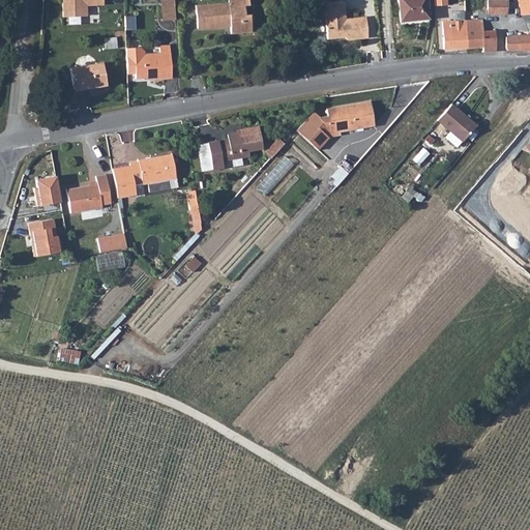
[(102,5),(101,0),(61,0),(63,18),(87,16),(86,6),(102,5)]
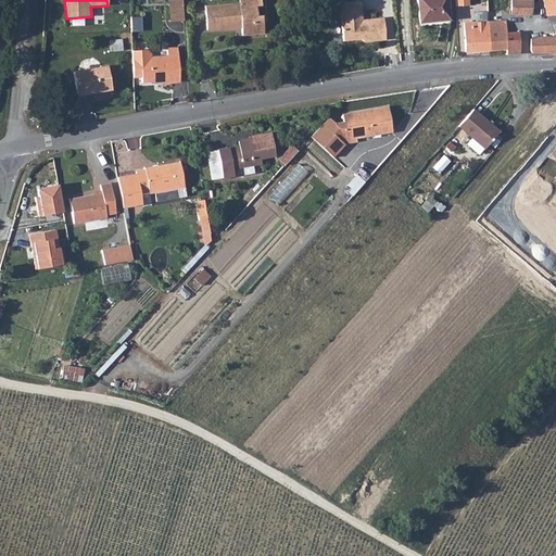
[(182,0),(169,0),(172,19),(185,17),(182,0)]
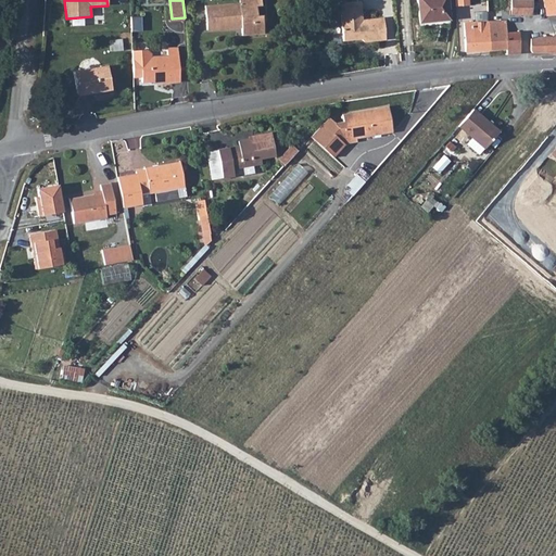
[(207,27),(242,25),(242,36),(264,34),(264,22),(254,23),(254,17),(257,16),(257,5),(262,5),(262,0),(239,0),(240,2),(205,4),(207,27)]
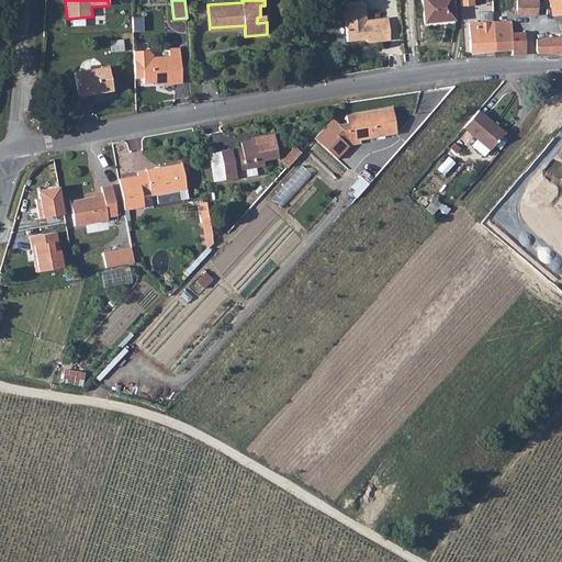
[(422,0),(424,23),(453,21),(451,0),(422,0)]
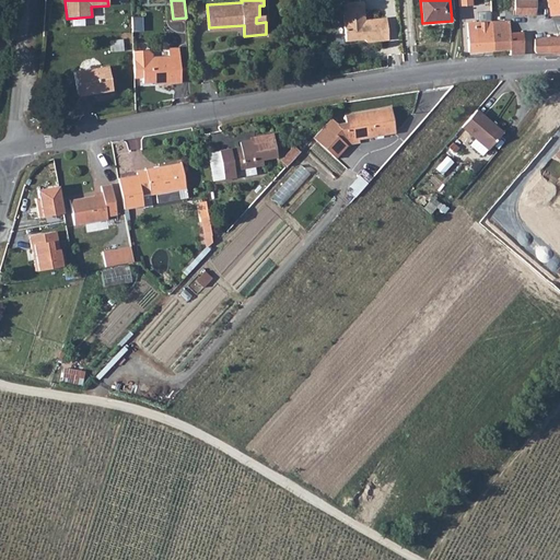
[(505,0),(508,12),(518,12),(535,12),(535,0),(505,0)]
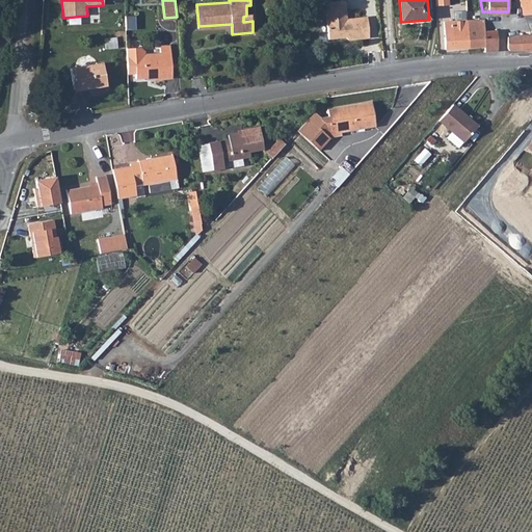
[(531,0),(517,0),(525,15),(531,14),(531,0)]
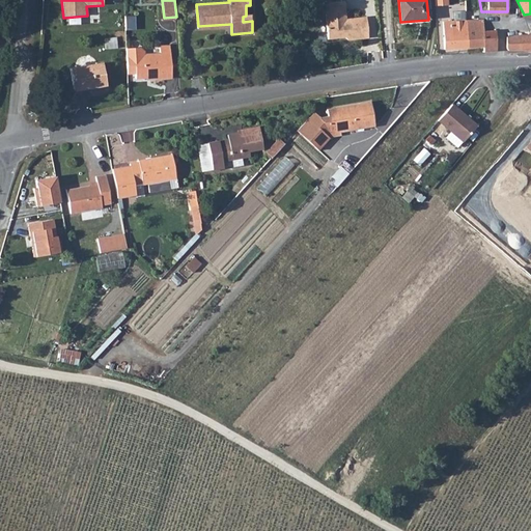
[(326,4),(328,39),(340,38),(342,35),(346,35),(346,38),(350,40),(368,39),(366,19),(346,20),(344,3),(326,4)]
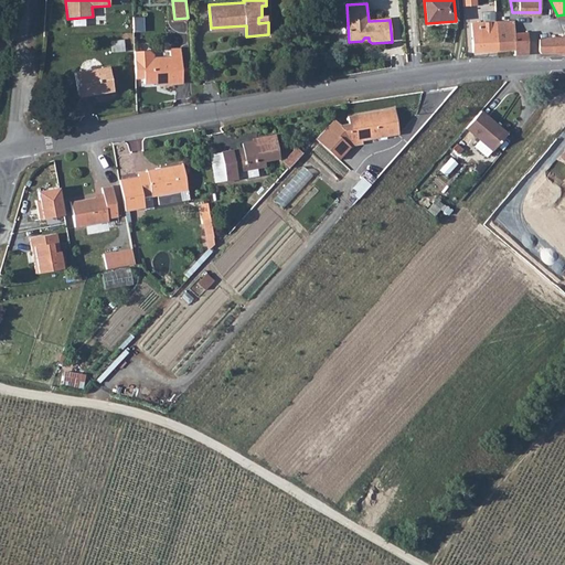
[(266,6),(262,6),(262,17),(258,18),(258,23),(268,22),(266,6)]
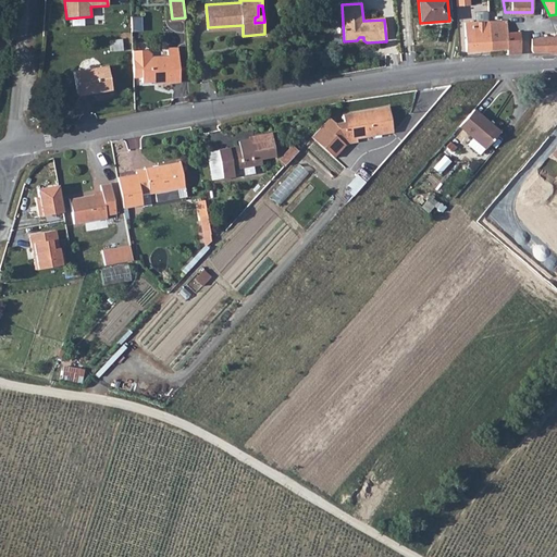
[(467,51),(490,50),(489,21),(465,23),(467,51)]
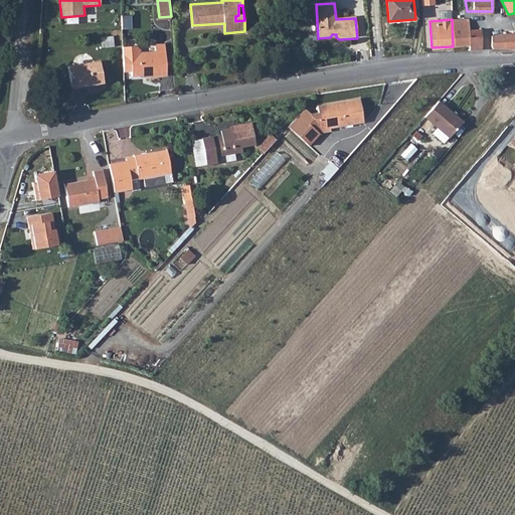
[(452,19),(453,46),(469,45),(469,51),(481,49),(480,30),(468,30),(468,19),(452,19)]
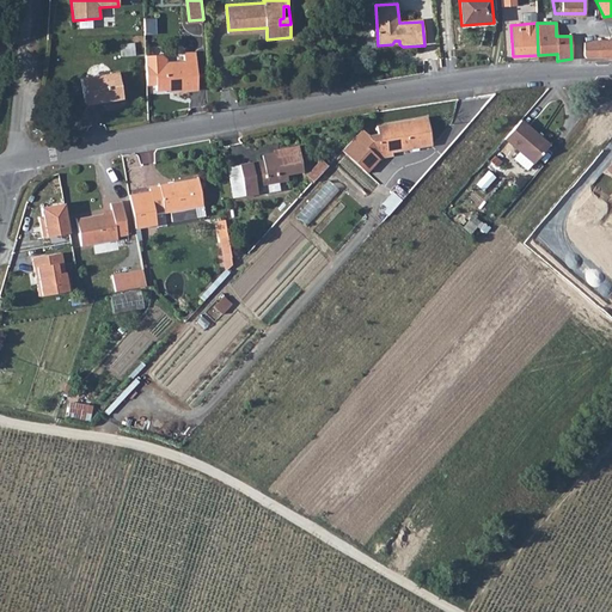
[(611,38),(583,42),(585,55),(586,57),(611,59),(611,38)]
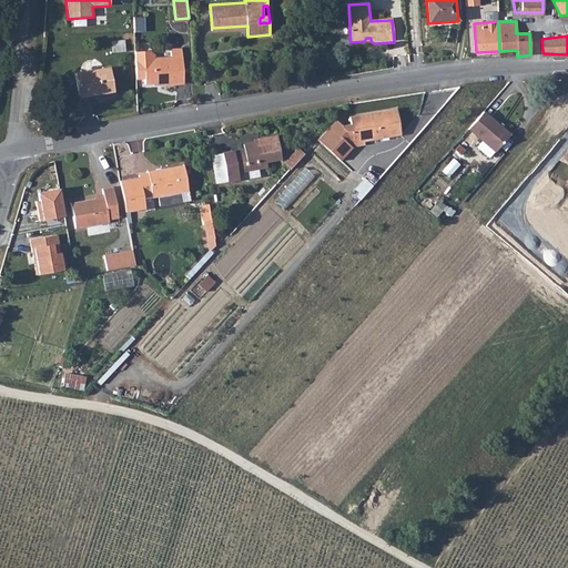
[(127,40),(114,40),(114,52),(127,51),(127,40)]
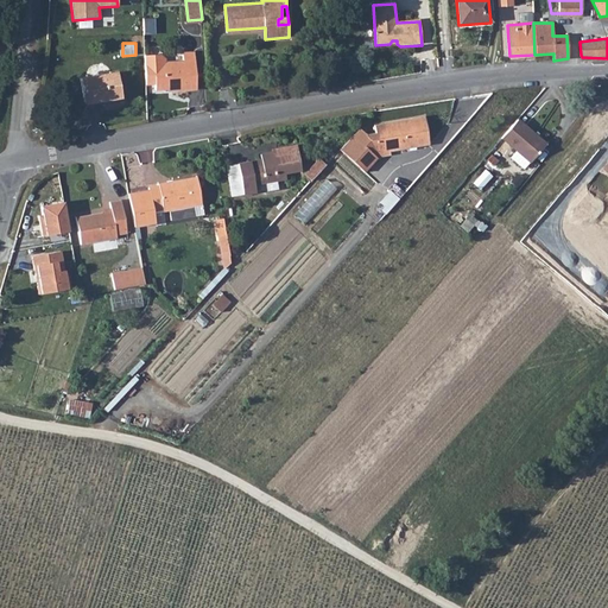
[(160,54),(162,87),(172,86),(172,88),(196,87),(195,50),(182,50),(183,59),(164,59),(164,57),(160,54)]
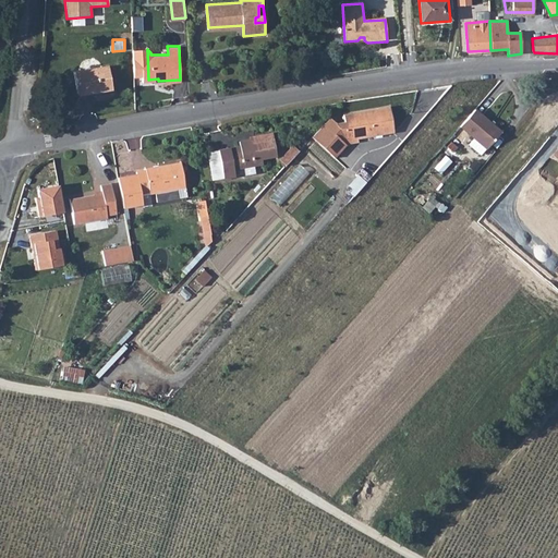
[(132,49),(133,76),(142,75),(142,80),(148,80),(147,49),(146,48),(132,49)]
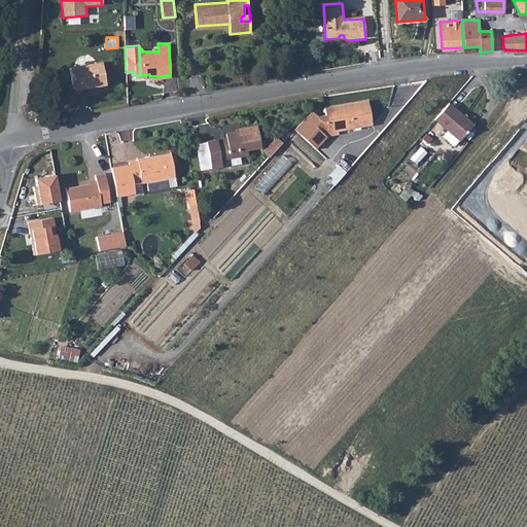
[(69,68),(73,90),(105,84),(101,62),(69,68)]
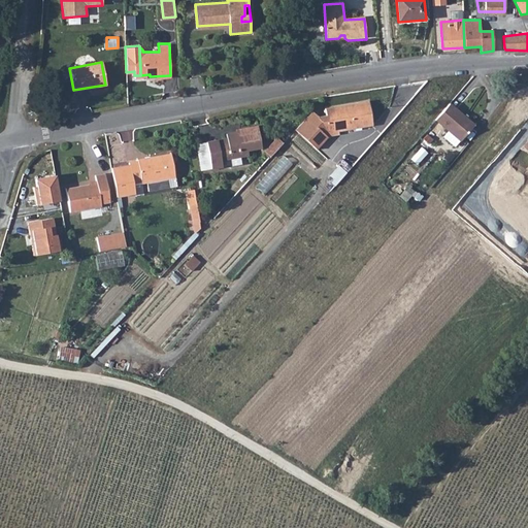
[(343,106),(355,112),(368,120),(365,103),(343,106)]
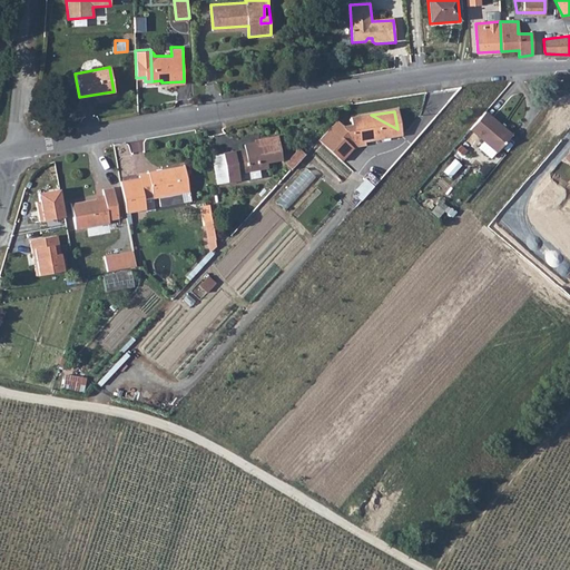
[(494,151),(495,153),(511,135),(484,112),(469,130),(482,141),(477,147),(489,158),(494,151)]
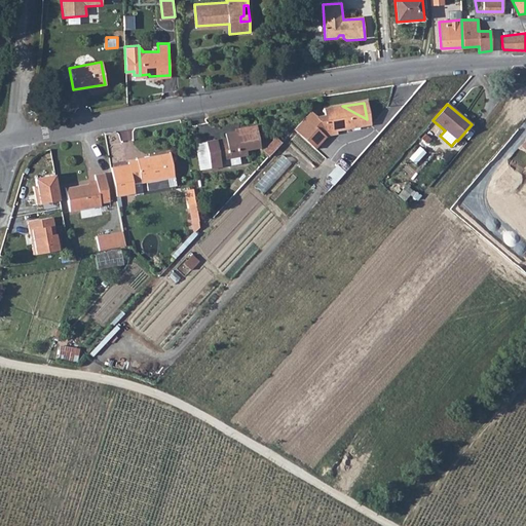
[(305,145),(311,151),(326,136),(334,135),(334,130),(338,130),(353,112),(342,106),(340,107),(305,145)]
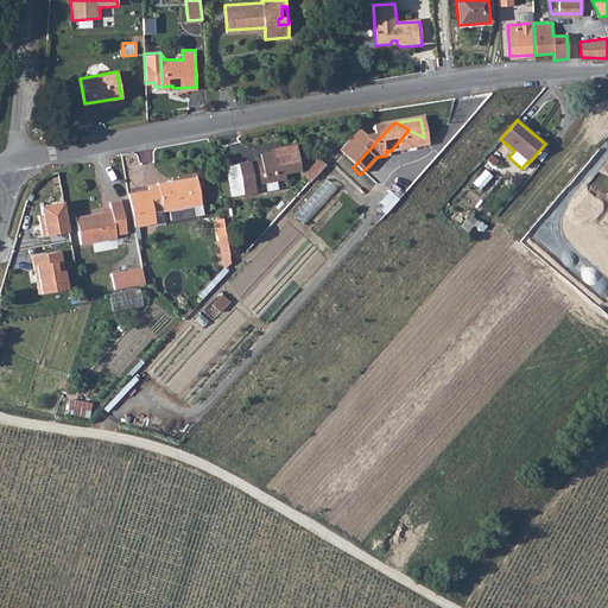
[(335,152),(353,168),(393,124),(372,126),(372,134),(361,135),(355,131),(335,152)]
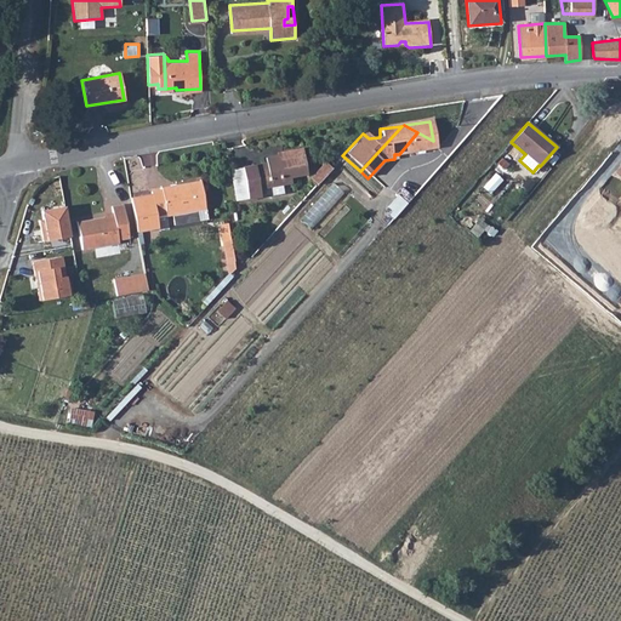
[(399,154),(434,148),(433,141),(417,132),(399,154)]
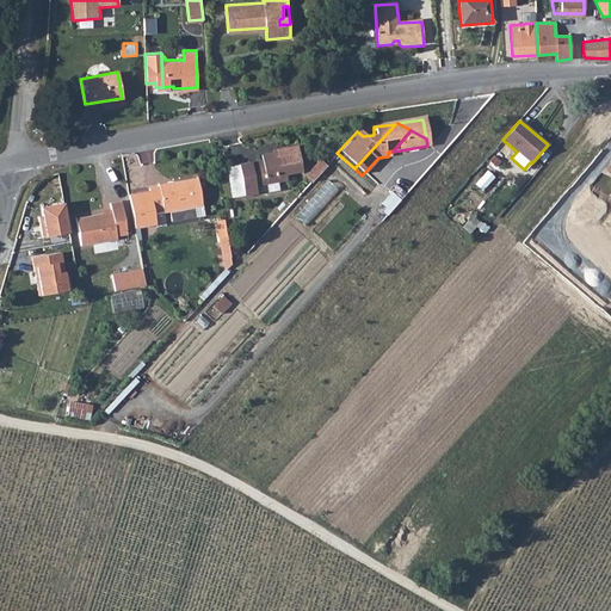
[(236,166),(242,196),(254,193),(253,186),(277,181),(276,176),(301,172),(295,146),(277,149),(277,152),(260,155),(261,161),(236,166)]
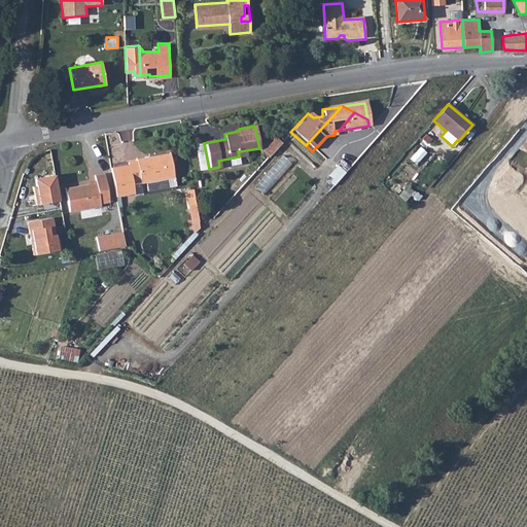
[(272,154),(282,143),(277,138),(267,150),(272,154)]
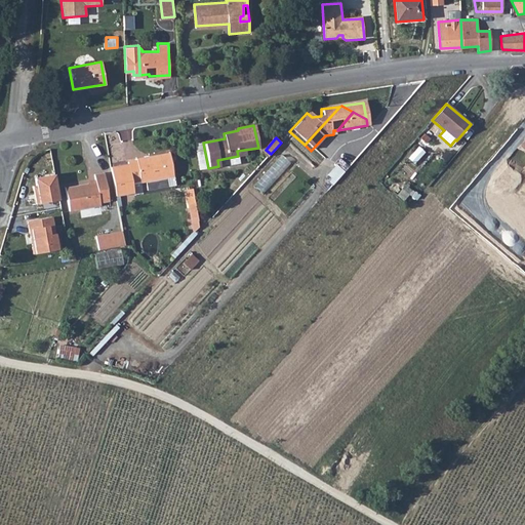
[(203,143),(193,144),(197,170),(208,168),(203,143)]
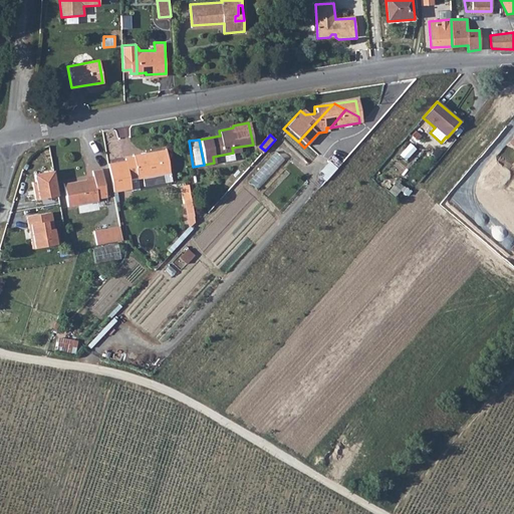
[(124,161),(106,163),(111,191),(130,188),(127,178),(136,177),(136,178),(169,172),(165,150),(132,155),(133,157),(124,158),(124,161)]
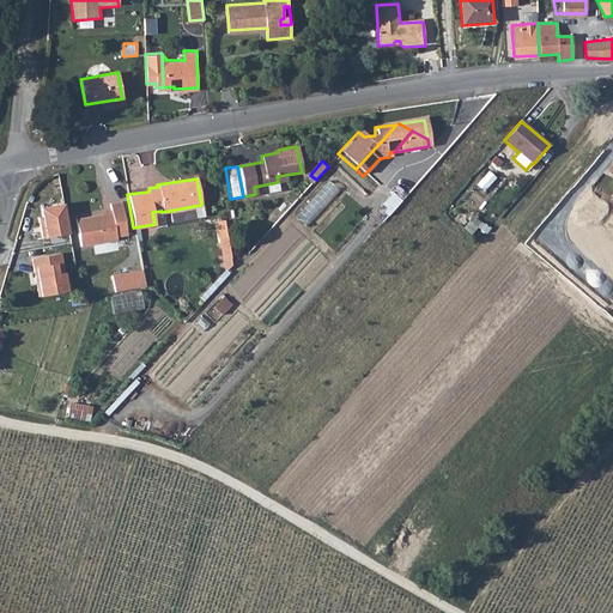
[(333,182),(298,214),(308,225),(343,192),(333,182)]
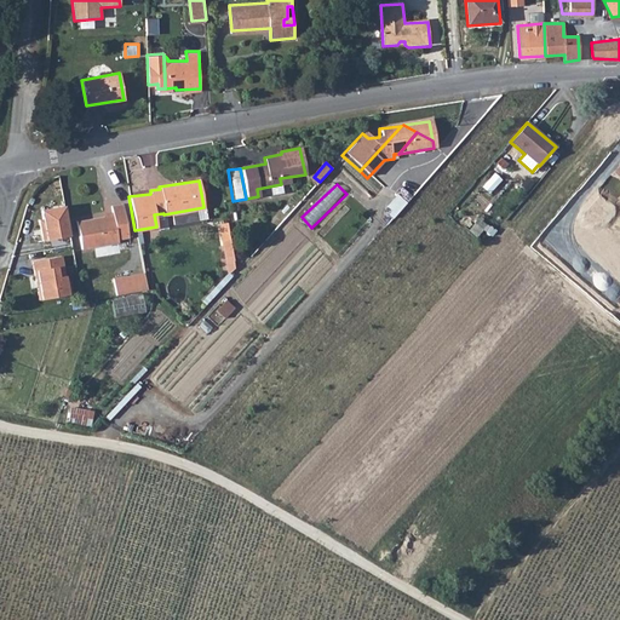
[(81,251),(118,245),(118,242),(127,240),(121,206),(110,207),(112,217),(76,224),(81,251)]
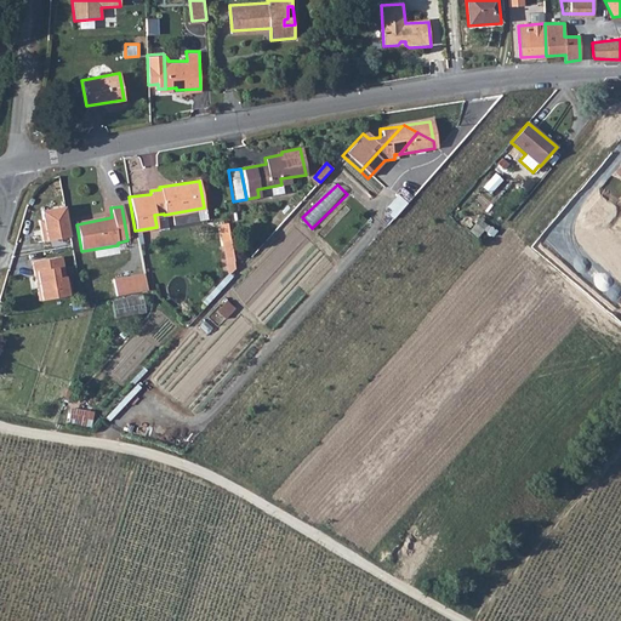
[(64,208),(40,212),(45,243),(70,239),(64,208)]
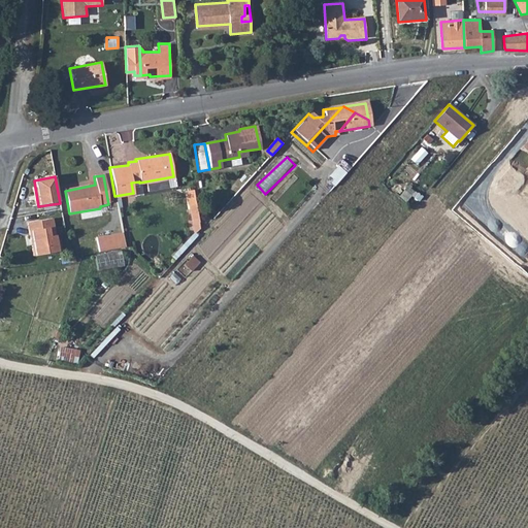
[(173,176),(139,183),(140,187),(144,191),(175,185),(173,176)]
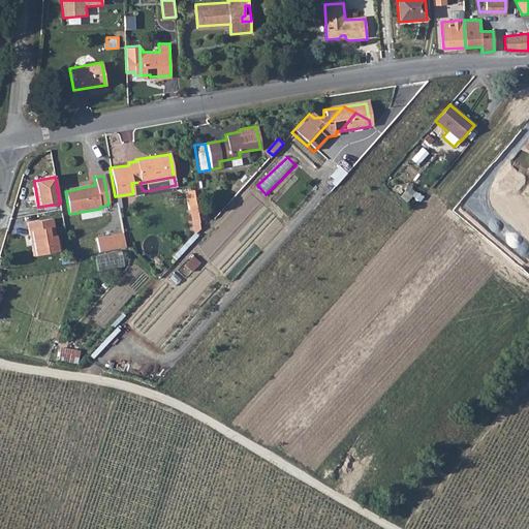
[(187,213),(193,212),(194,230),(200,229),(198,190),(185,191),(187,213)]
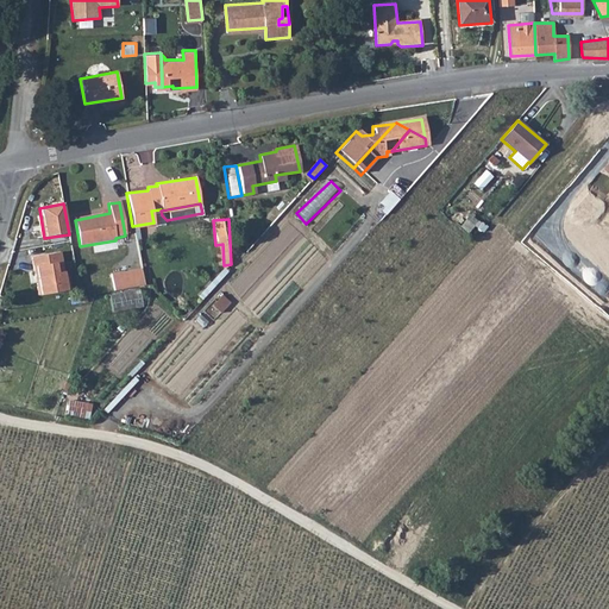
[(38,297),(67,292),(60,252),(31,258),(38,297)]
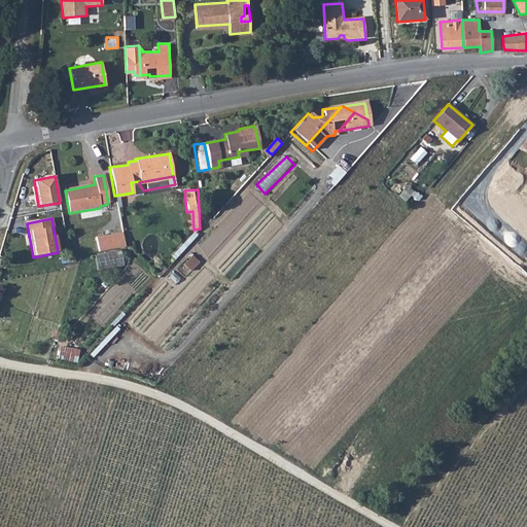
[(95,237),(98,252),(124,247),(121,236),(121,233),(95,237)]
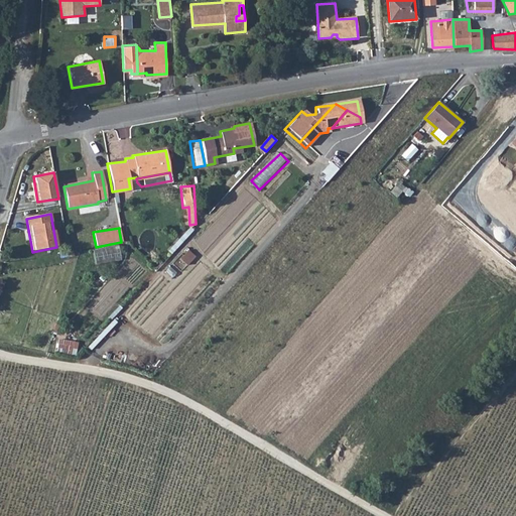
[(58,352),(78,355),(79,342),(60,339),(58,352)]
